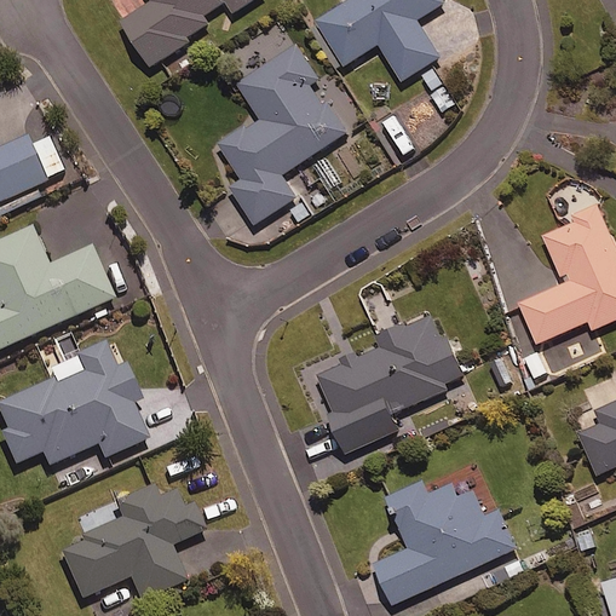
[(149,0),(150,1),(120,21),(148,67),(209,28),(201,15),(223,1),(231,12),(249,0),(149,0)]
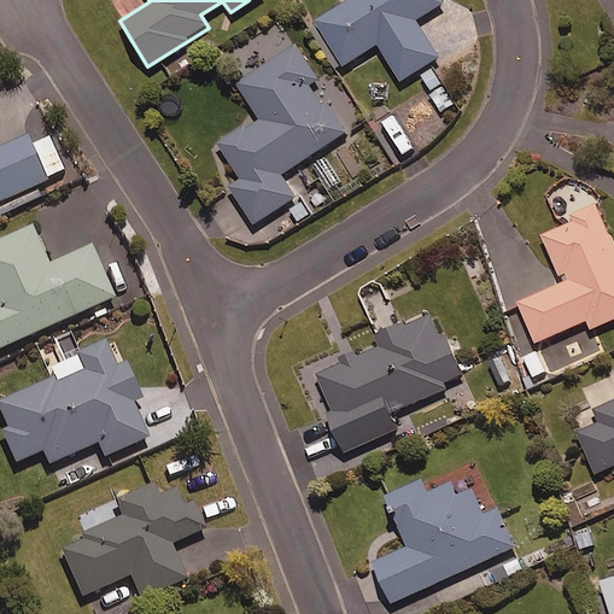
[(344,0),(313,21),(341,65),(375,44),(399,80),(437,57),(414,21),(440,3),(439,0),(344,0)]
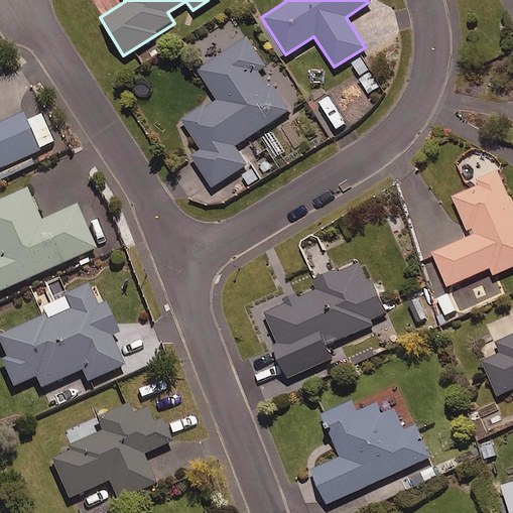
[(264,66),(245,36),(196,70),(213,96),(179,118),(200,149),(189,155),(211,187),(245,164),(233,146),(287,110),(270,84),(266,86),(256,71),(264,66)]
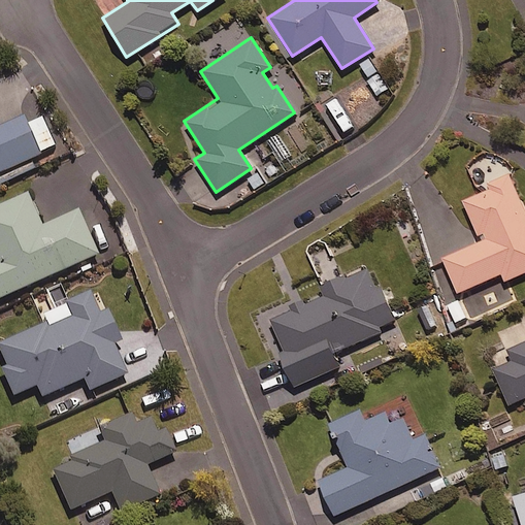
[(0,171),(56,148),(29,87),(12,94),(21,113),(0,123),(0,171)]
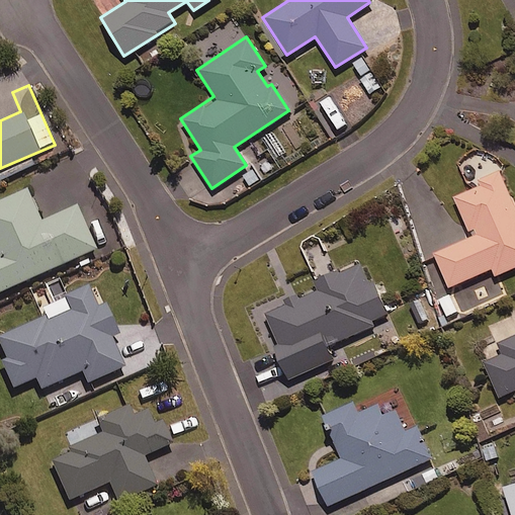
[(514,266),(514,210),(500,175),(452,195),(470,237),(433,253),(447,286),(491,268),(494,275),(514,266)]
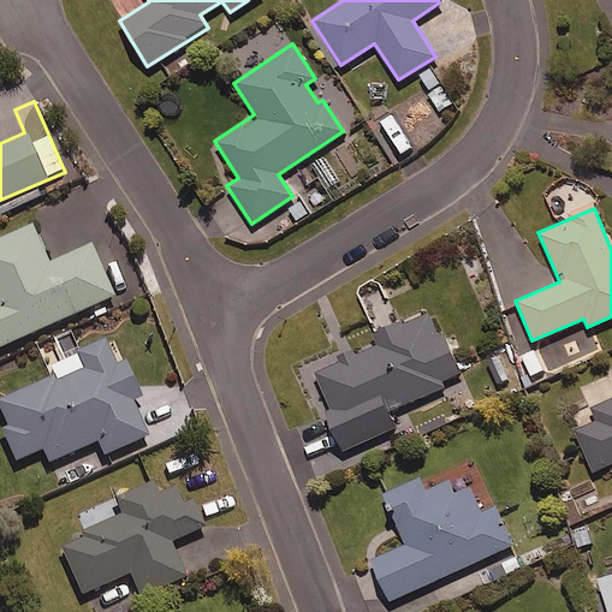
[(48,262),(31,224),(0,238),(0,346),(113,296),(90,244),(48,262)]
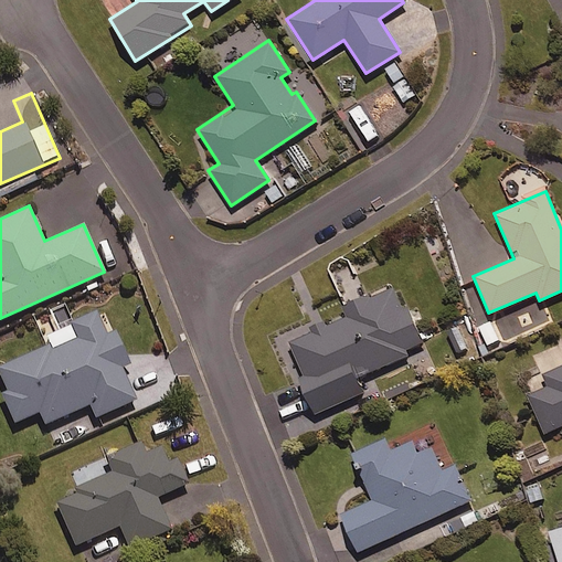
[(423,348),(394,283),(340,307),(345,317),(286,342),(301,377),(296,379),(311,414),(375,386),(369,371),(423,348)]
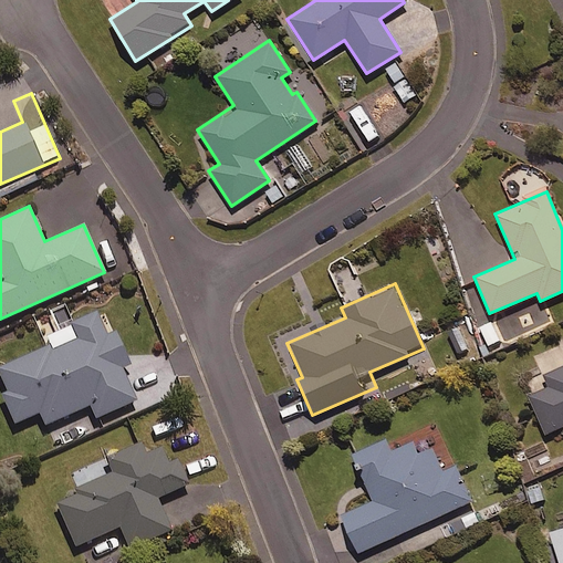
[(106,334),(97,312),(70,323),(76,337),(0,367),(0,374),(7,392),(2,394),(13,424),(40,414),(44,425),(91,406),(95,417),(136,402),(123,367),(128,365),(115,331),(106,334)]
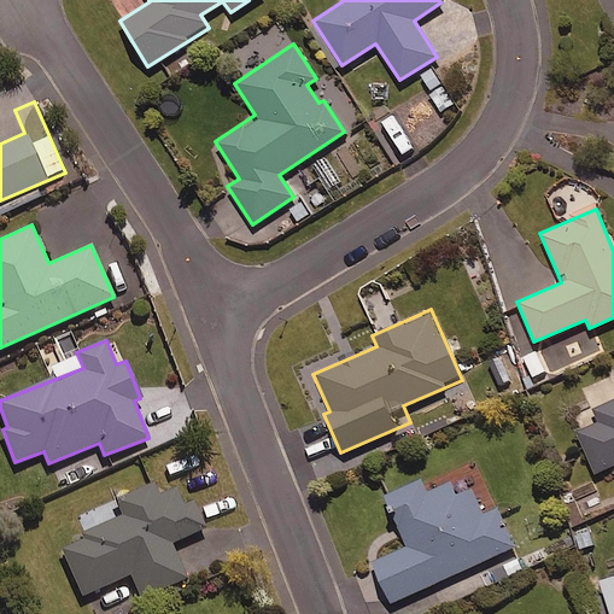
[(547,368),(537,349),(521,355),(531,375),(547,368)]
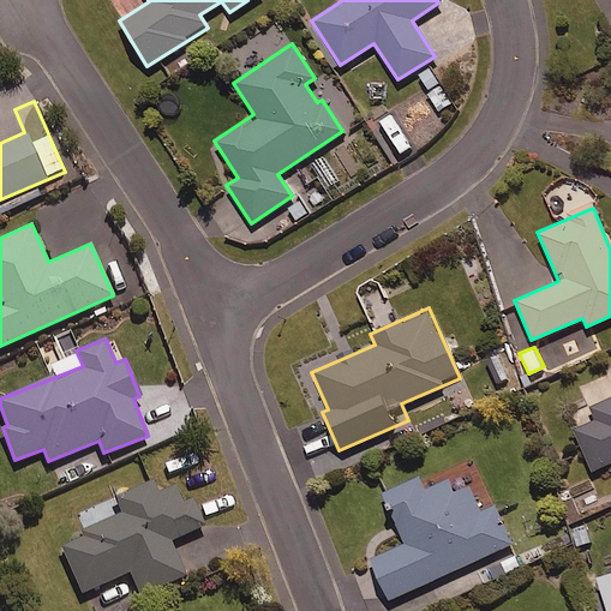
[(610,396),(588,406),(594,419),(573,429),(591,471),(610,461),(610,396)]
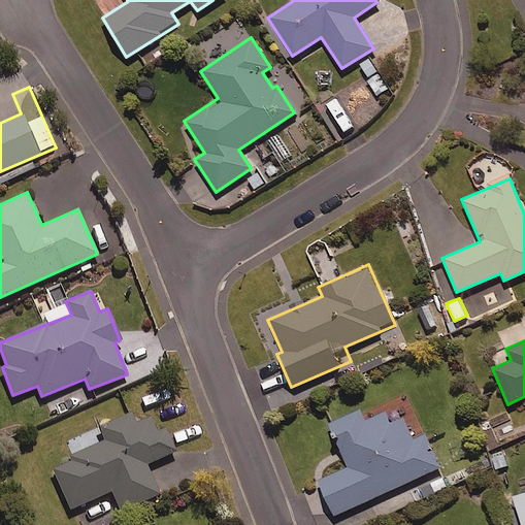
[(364,421),(359,411),(328,424),(349,467),(317,482),(332,516),(439,466),(408,400),(364,421)]
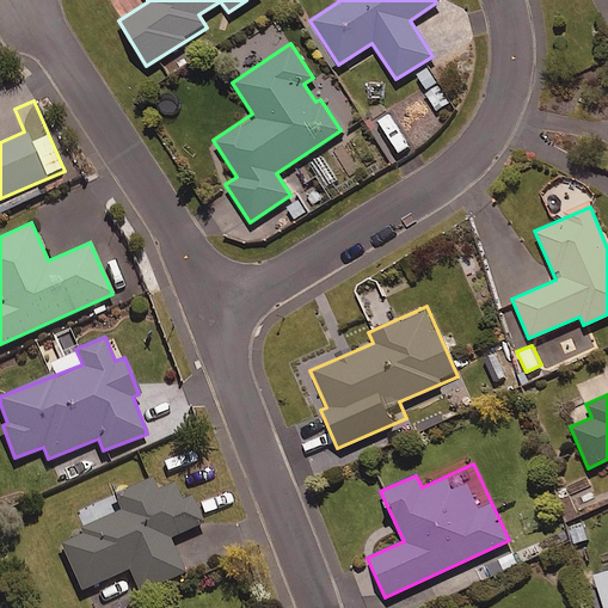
[(180,502),(166,472),(114,496),(121,511),(59,540),(83,590),(129,569),(140,593),(185,572),(170,538),(203,522),(191,497),(180,502)]
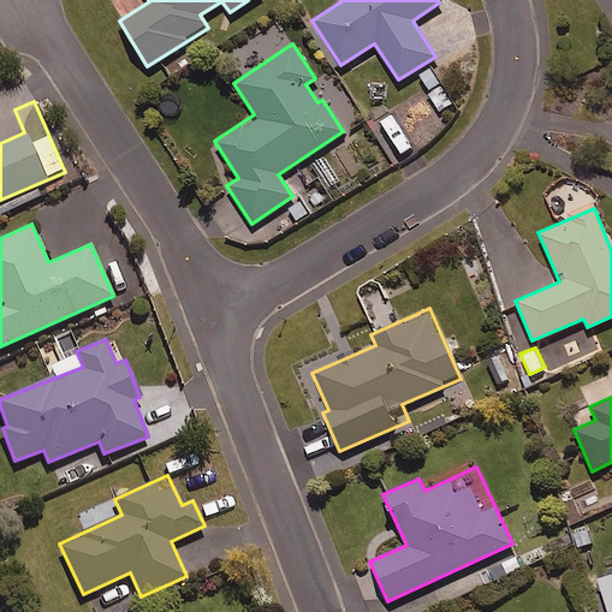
[(611,611),(611,575),(598,580),(607,611),(611,611)]
